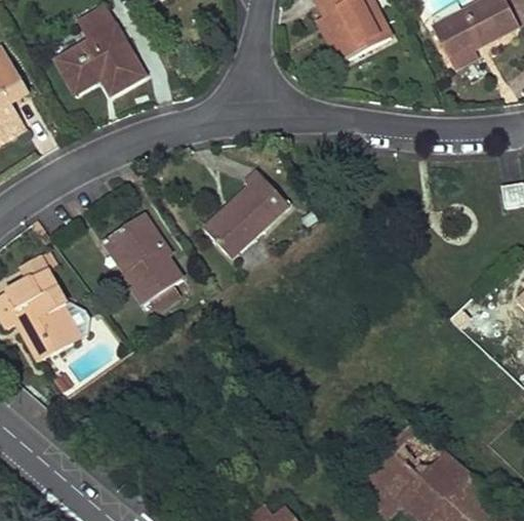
[(321,0),(323,4),(331,18),(331,19),(335,17),(340,26),(336,29),(344,43),(352,58),(394,37),(373,0),(321,0)]
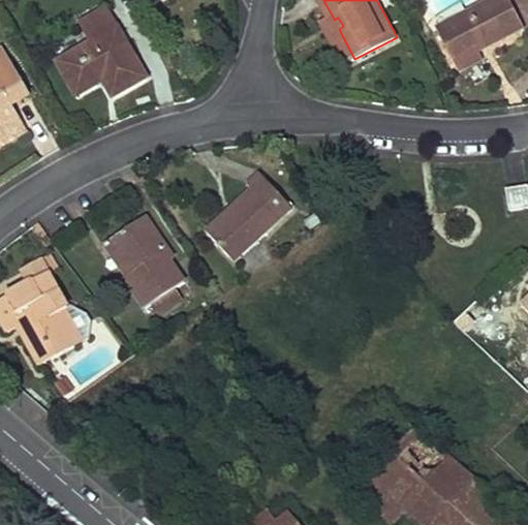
[(490,0),(439,27),(456,58),(478,45),(486,41),(488,45),(526,25),(513,0),(490,0)]
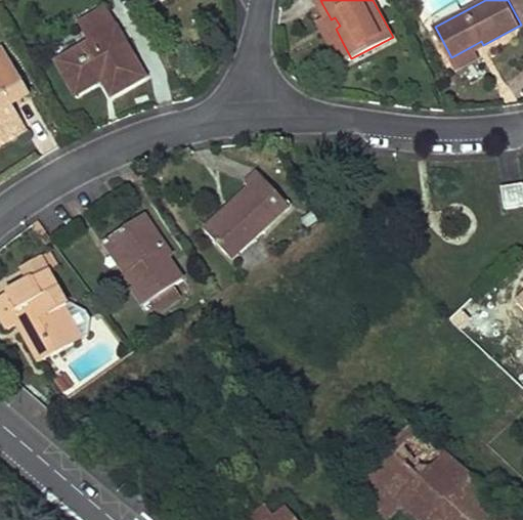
[(107,8),(84,22),(95,41),(61,60),(79,92),(105,78),(114,92),(145,74),(107,8)]
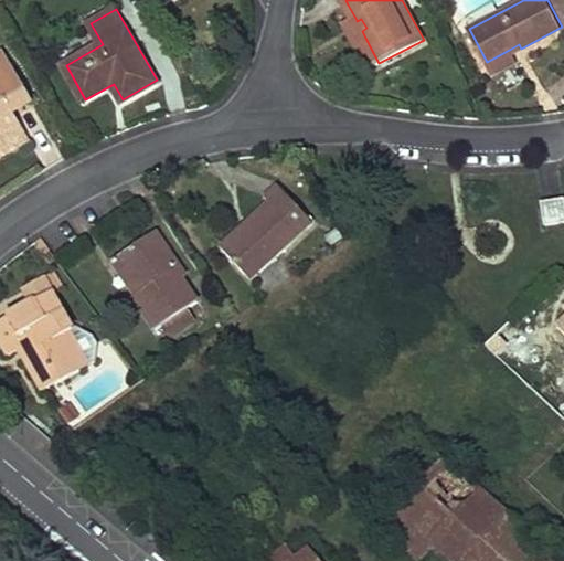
[(357,20),(347,24),(361,51),(370,46),(362,31),(366,28),(361,19),(357,21),(357,20)]
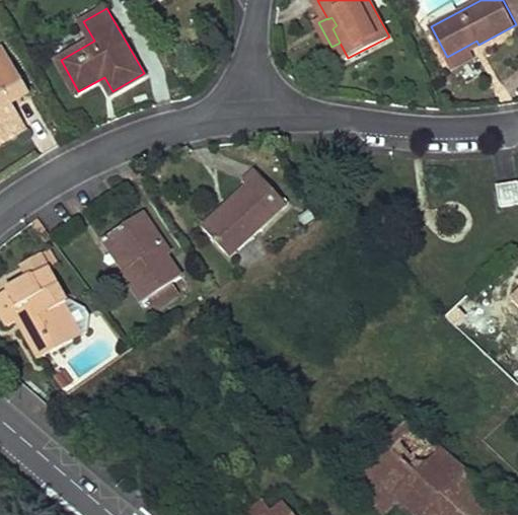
[(469,45),(447,57),(453,68),(476,56),(469,45)]
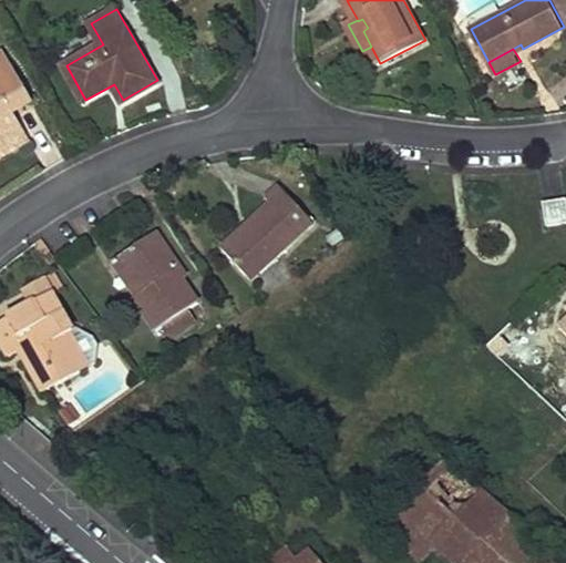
[(3,50),(0,51),(0,157),(11,151),(7,144),(26,133),(12,111),(9,104),(28,92),(3,50)]
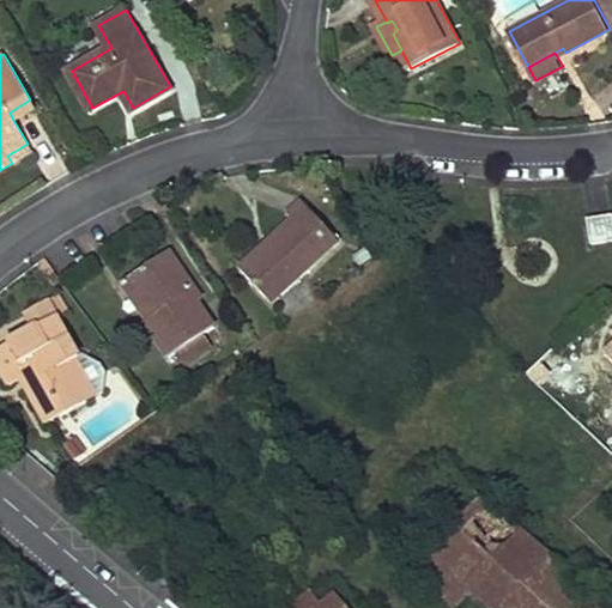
[(30,99),(10,113),(13,120),(35,108),(30,99)]
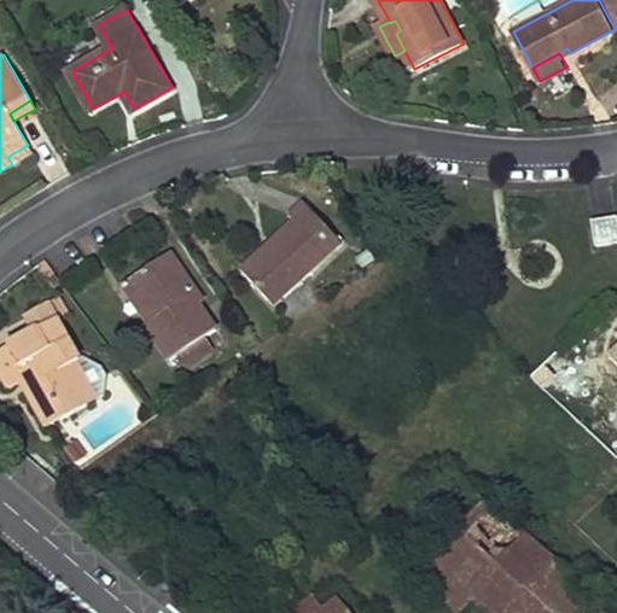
[(28,145),(7,157),(12,164),(33,152),(28,145)]
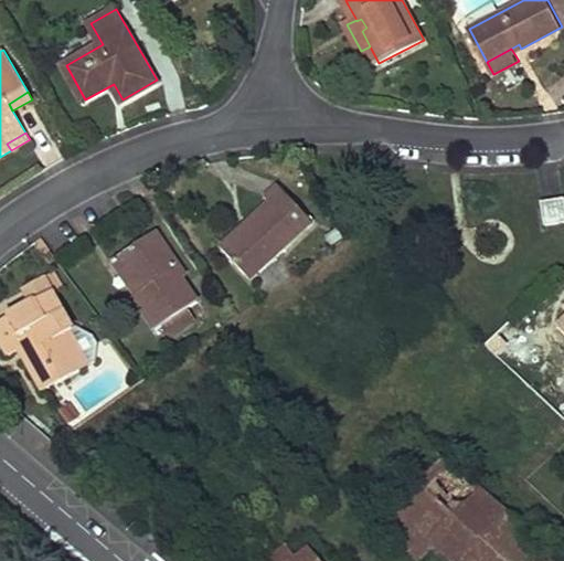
[(272,199),(223,246),(252,276),(315,218),(280,182),(267,194),(272,199)]
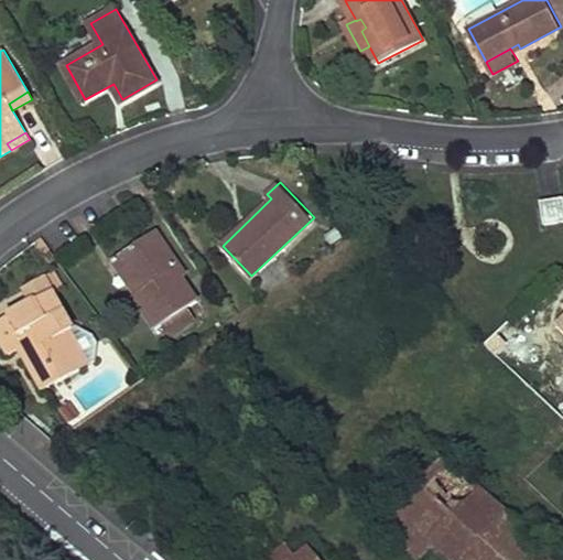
[(562,196),(543,200),(547,222),(562,218),(562,196)]
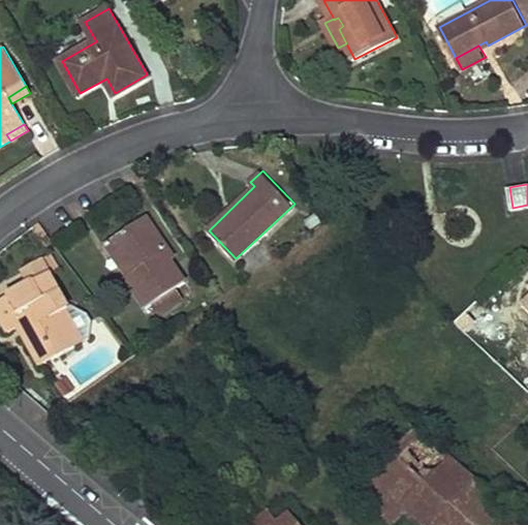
[(147,214),(114,237),(135,269),(127,275),(148,306),(154,303),(176,287),(186,280),(172,257),(176,255),(147,214)]
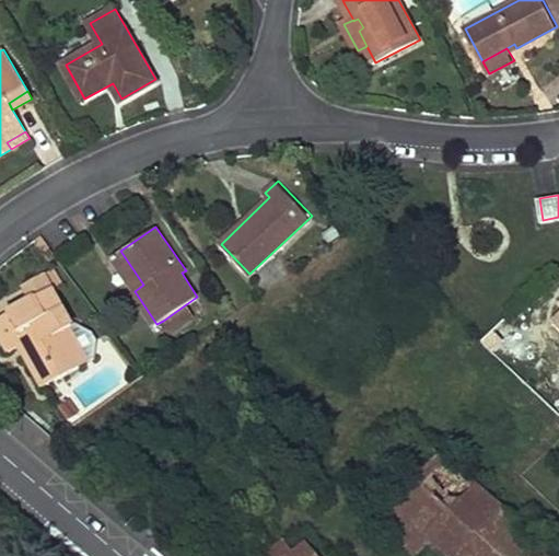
[(120,251),(112,257),(135,291),(143,285),(120,251)]
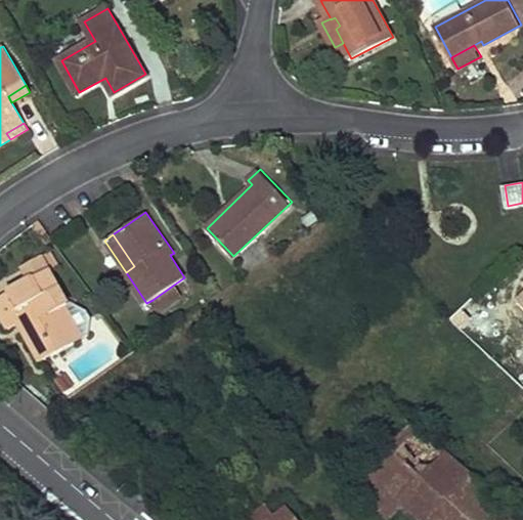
[(43,256),(24,266),(31,279),(0,296),(0,310),(9,328),(25,320),(27,326),(23,328),(41,360),(75,342),(57,310),(67,305),(69,304),(50,271),(51,270),(43,256)]
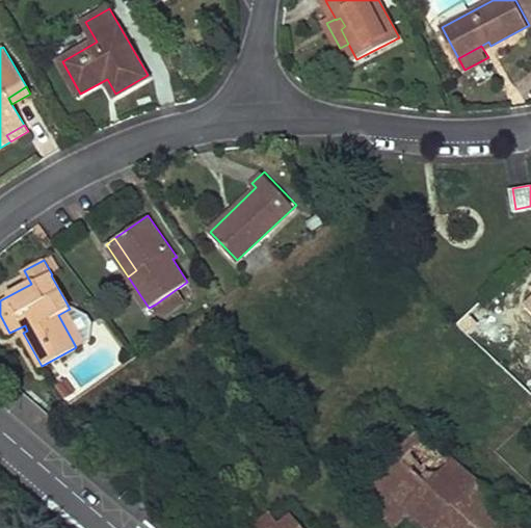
[(177,289),(155,305),(161,314),(183,299),(177,289)]
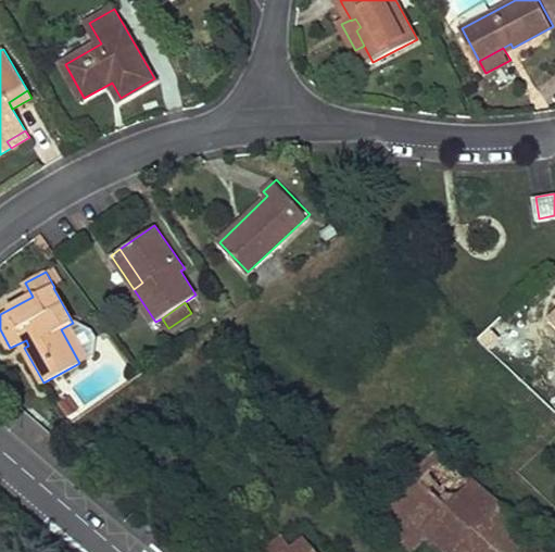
[(61,329),(79,363),(89,358),(71,324),(61,329)]
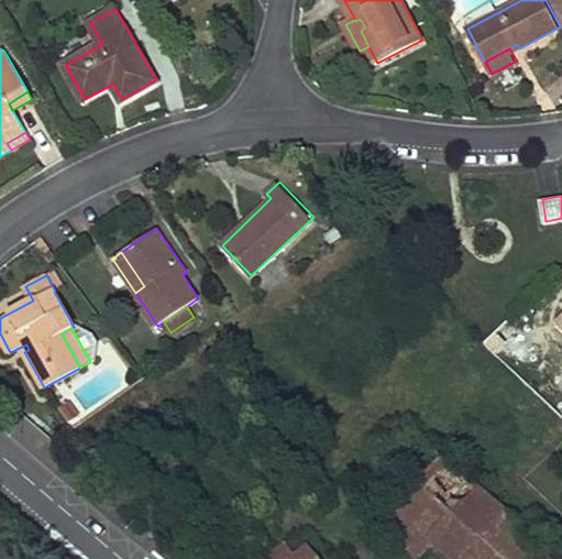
[(399,420),(373,450),(383,459),(352,493),(382,524),(398,505),(434,538),(453,555),(498,505),(412,427),(410,430),(399,420)]
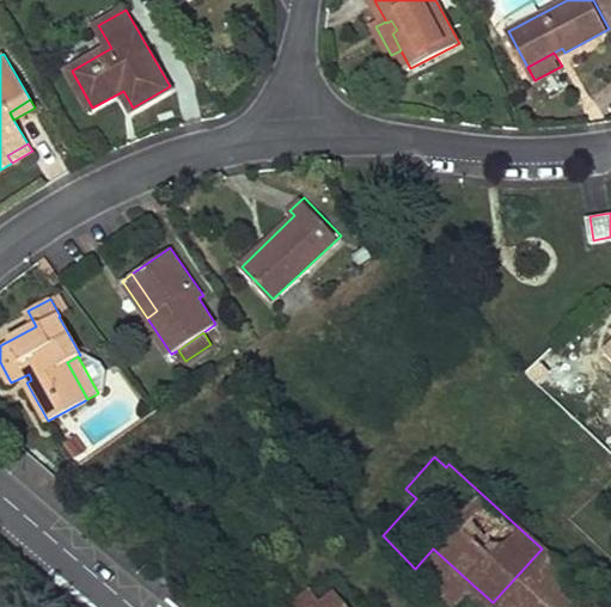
[(433,549),(415,569),(452,606),(472,584),(433,549)]
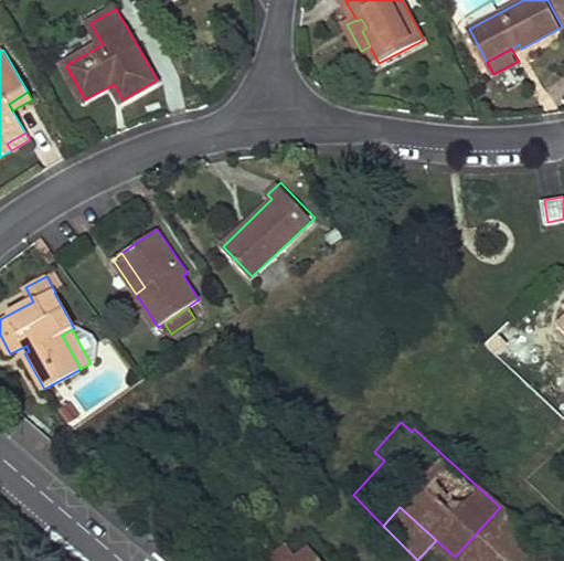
[(562,560),(500,507),(455,557),(459,560),(562,560)]
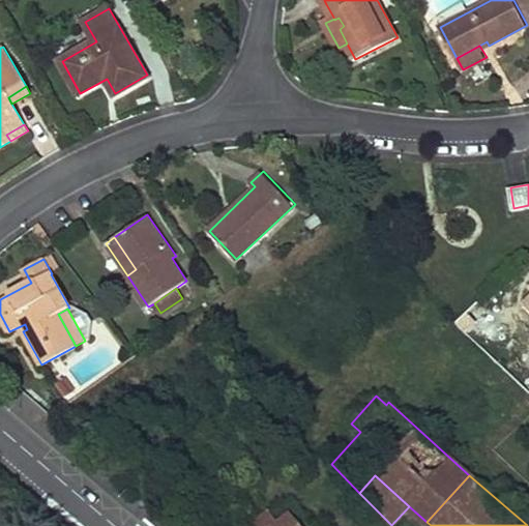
[(269,509),(248,525),(303,525),(292,513),(280,522),(269,509)]
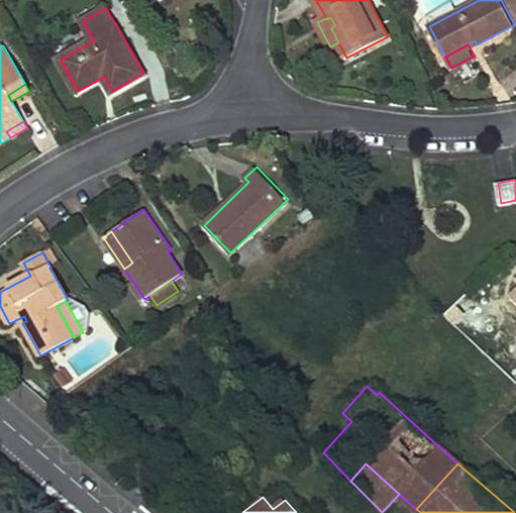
All buildings are outlined.
